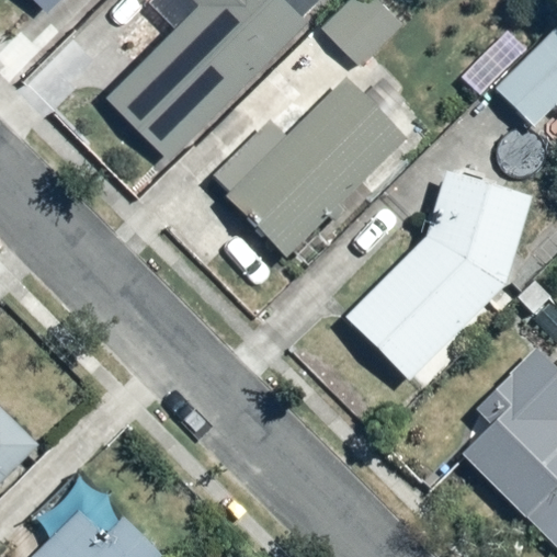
[(214,122),(317,26),(299,11),(309,0),(144,0),(136,9),(161,33),(105,92),(170,152),(205,114),(214,122)]
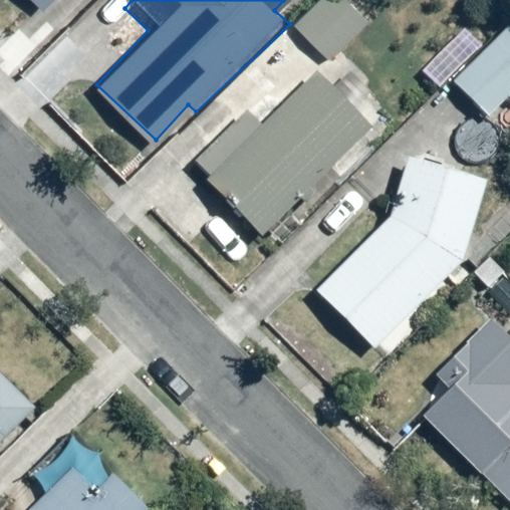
[(361,15),(342,0),(313,0),(293,24),(329,54),(361,15)]
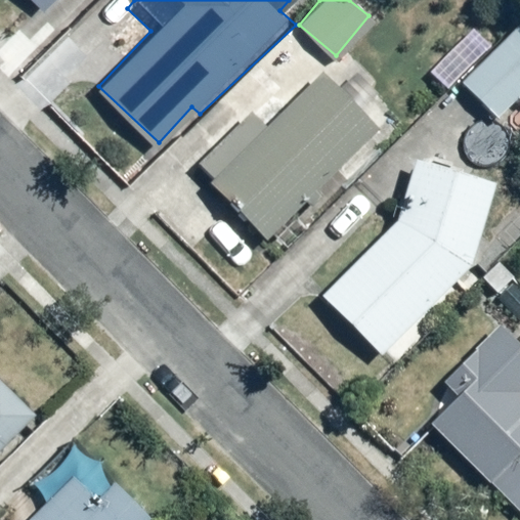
[(519,24),(464,83),(496,115),(512,98),(519,104),(519,24)]
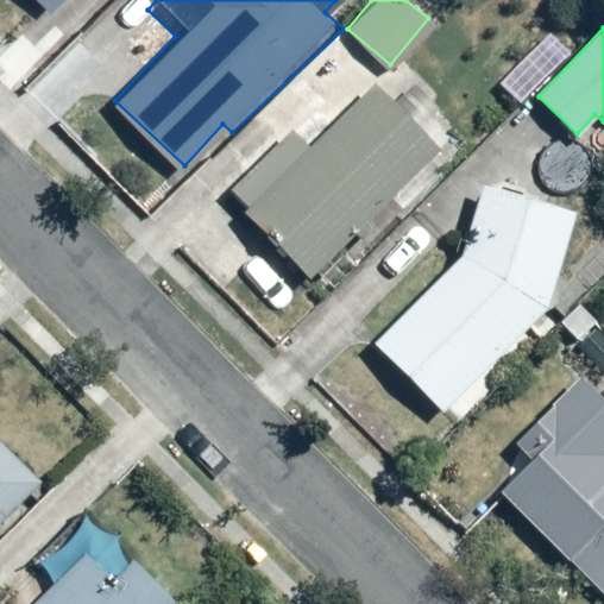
[(318,96),(224,196),(318,285),(446,150),(373,82),(340,118),(318,96)]
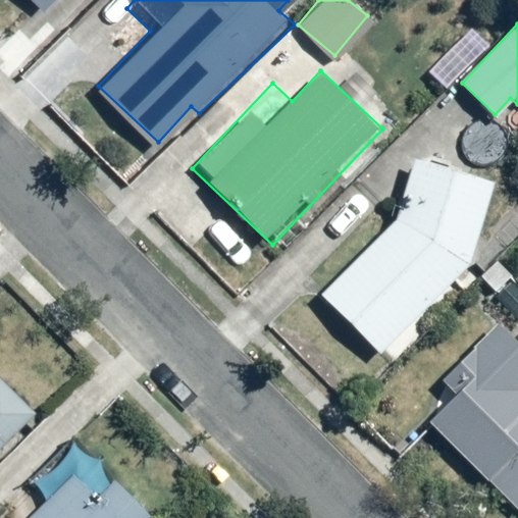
[(416,156),(401,211),(321,295),(382,354),(469,264),(496,179),(416,156)]
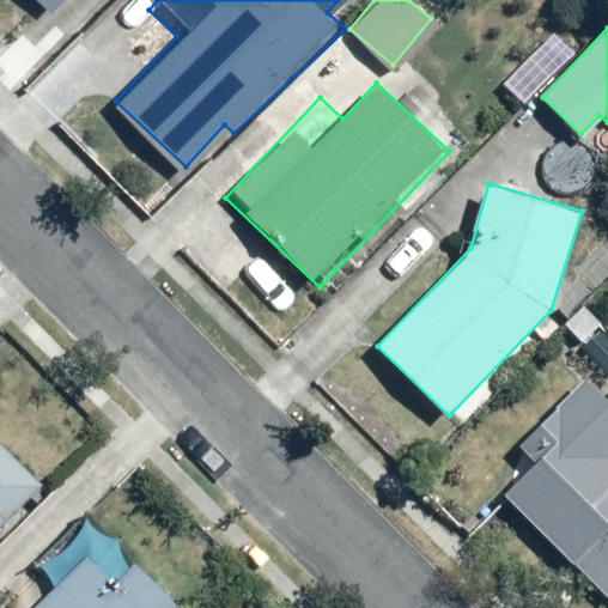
[(588,360),(521,447),(539,460),(498,510),(607,596),(607,342),(596,333),(579,354),(588,360)]
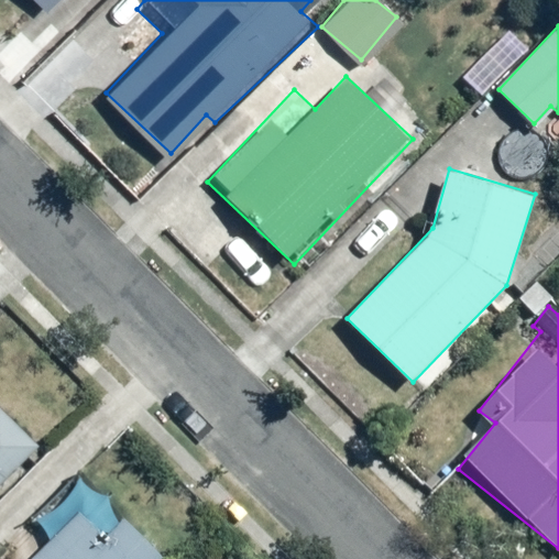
[(0,488),(45,439),(4,402),(0,405),(0,488)]
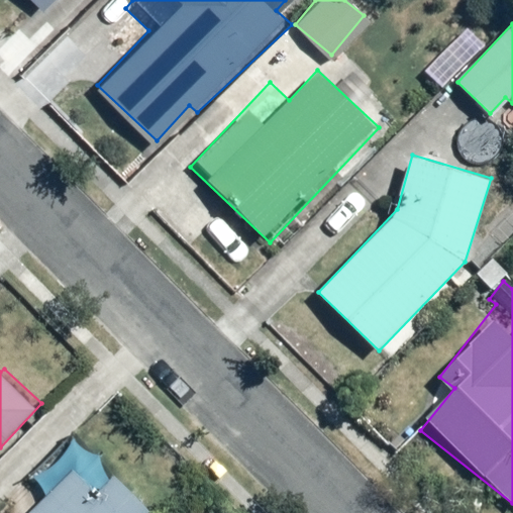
[(157,512),(78,429),(1,502),(7,508),(2,512),(157,512)]
